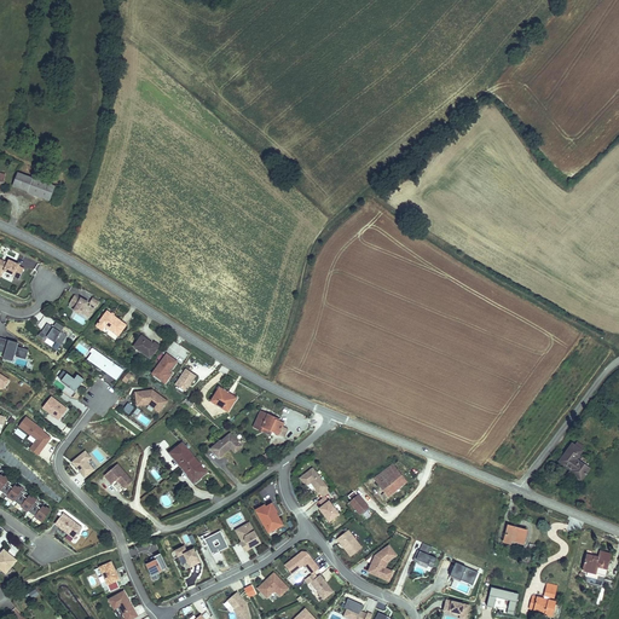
[(42,181),(15,171),(10,183),(24,189),(25,190),(38,195),(42,181)]
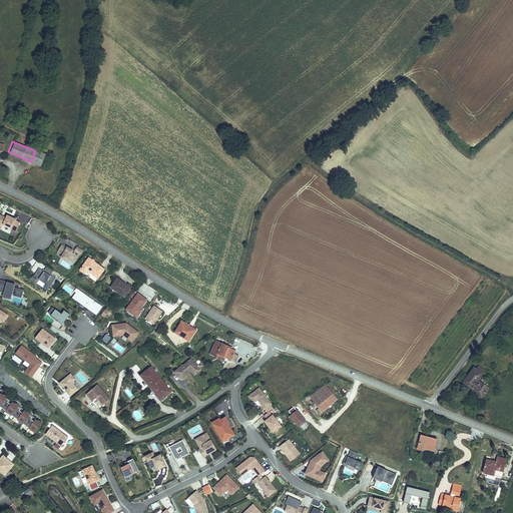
[(35,150),(31,161),(38,164),(42,153),(35,150)]
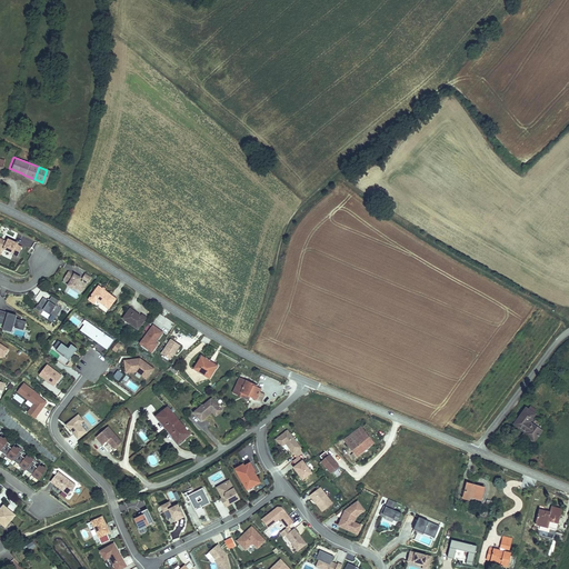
[(6,239),(0,237),(0,247),(2,249),(3,248),(13,252),(12,253),(19,256),(23,246),(19,245),(20,241),(8,237),(6,239)]
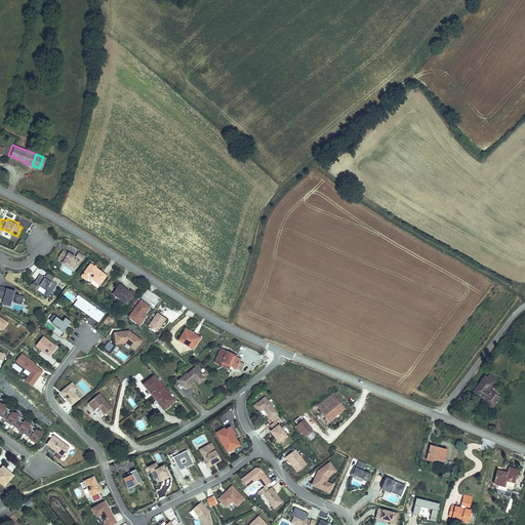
[(77,269),(82,259),(83,259),(85,256),(79,252),(77,256),(78,256),(77,259),(75,258),(69,255),(70,253),(64,250),(61,256),(66,259),(65,261),(71,265),(77,269)]
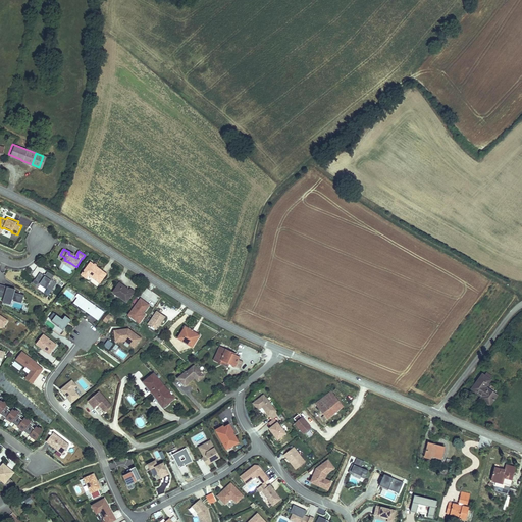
[(106,277),(88,264),(79,276),(98,290),(106,277)]
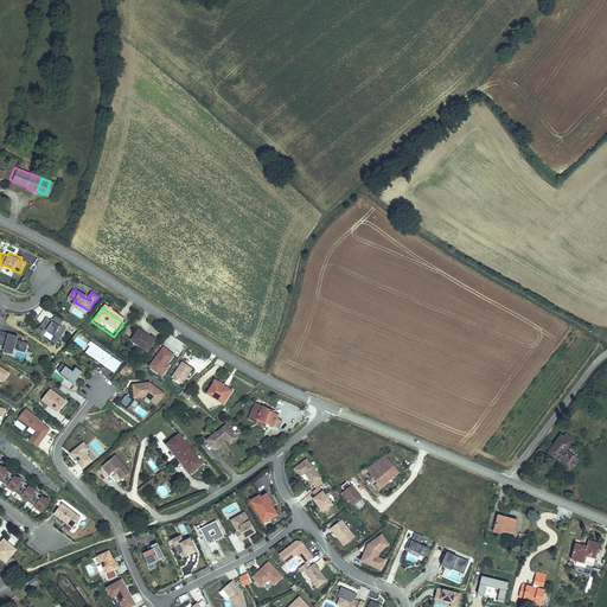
[(40,324),(37,328),(43,332),(45,328),(53,334),(55,333),(61,337),(66,327),(61,324),(63,320),(55,315),(51,320),(46,317),(40,325),(40,324)]
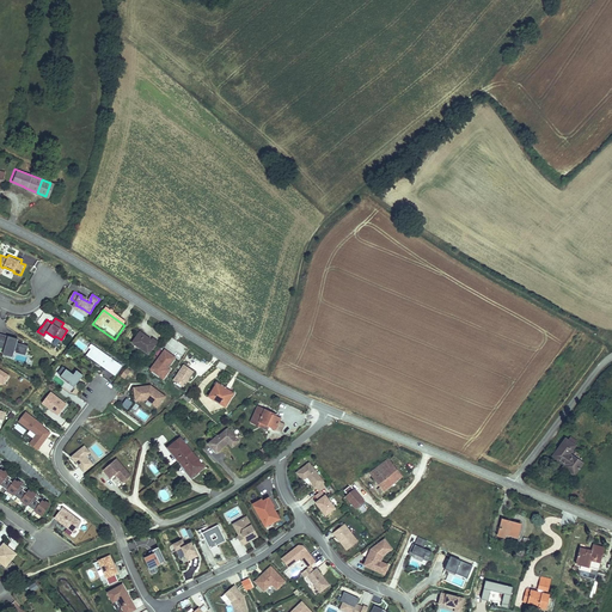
[(28,355),(30,346),(19,342),(11,340),(11,336),(4,334),(1,341),(0,346),(0,347),(6,349),(16,352),(28,355)]
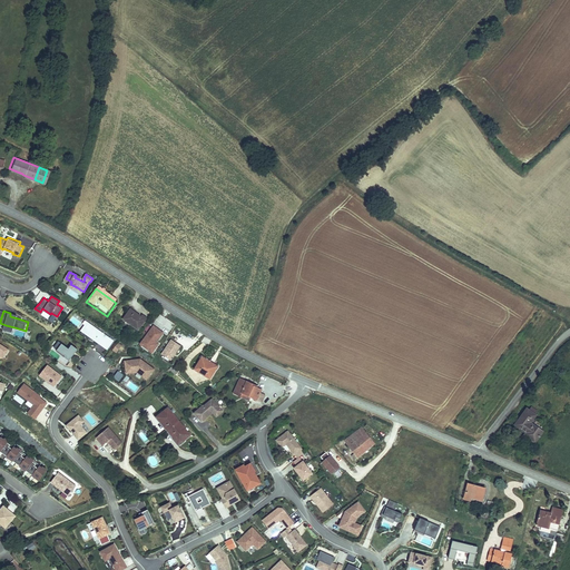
[(130,313),(124,324),(140,334),(148,322),(143,318),(140,323),(135,320),(136,316),(130,313)]
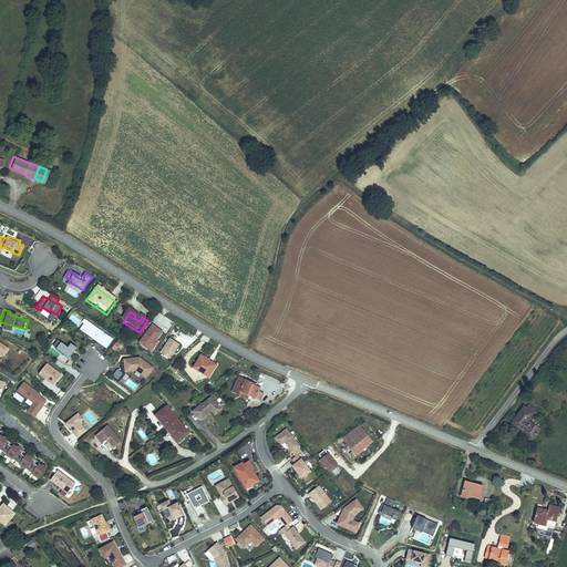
[(78,329),(107,348),(114,338),(83,319),(78,329)]
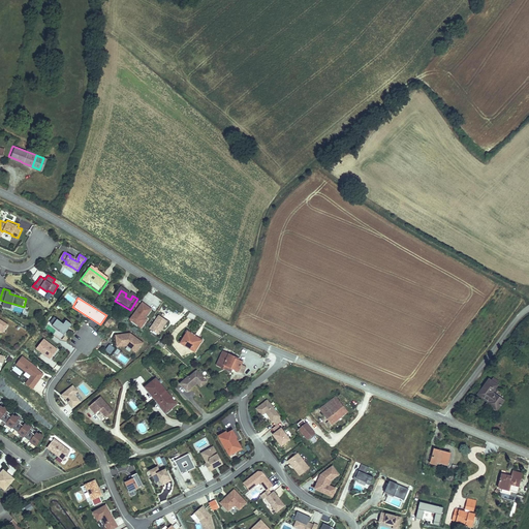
[(143,302),(129,320),(142,329),(148,320),(146,318),(153,309),(143,302)]
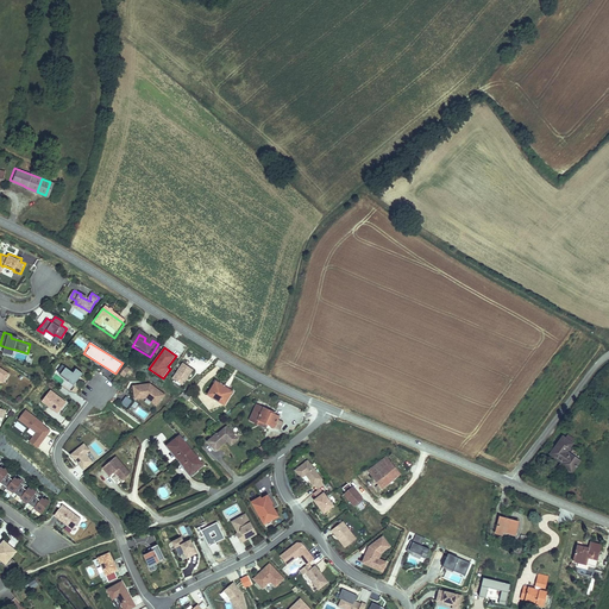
[(73,371),(62,364),(56,371),(68,380),(64,385),(70,389),(83,372),(76,368),(73,371)]
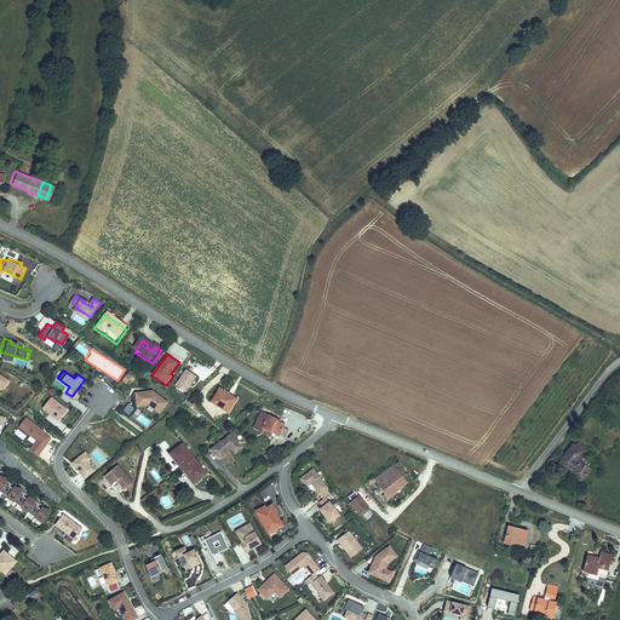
[(11,380),(0,373),(0,382),(6,386),(11,380)]
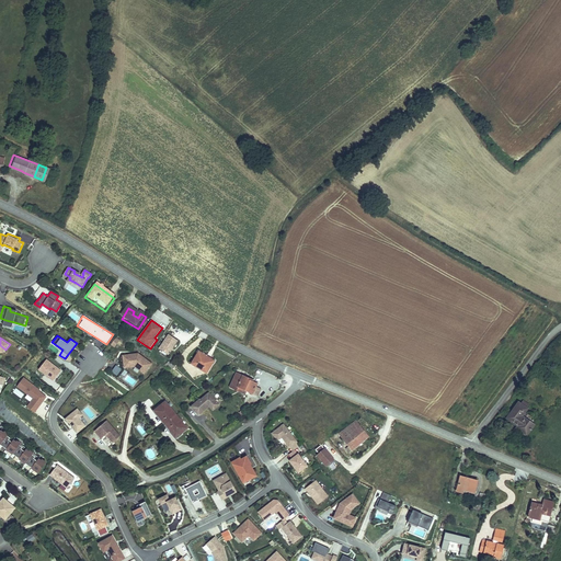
[(115,347),(119,340),(115,338),(111,345),(115,347)]
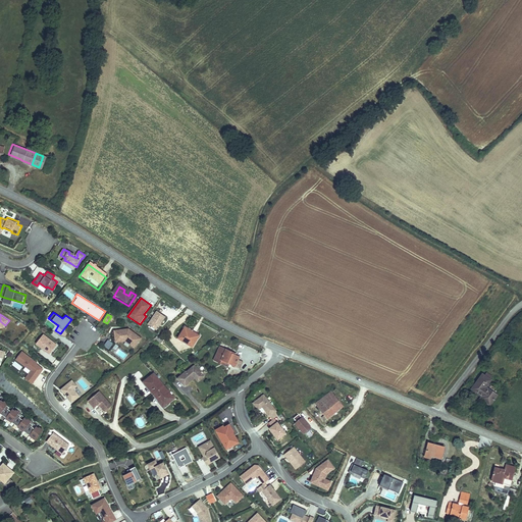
[(165,320),(153,314),(149,320),(161,327),(165,320)]
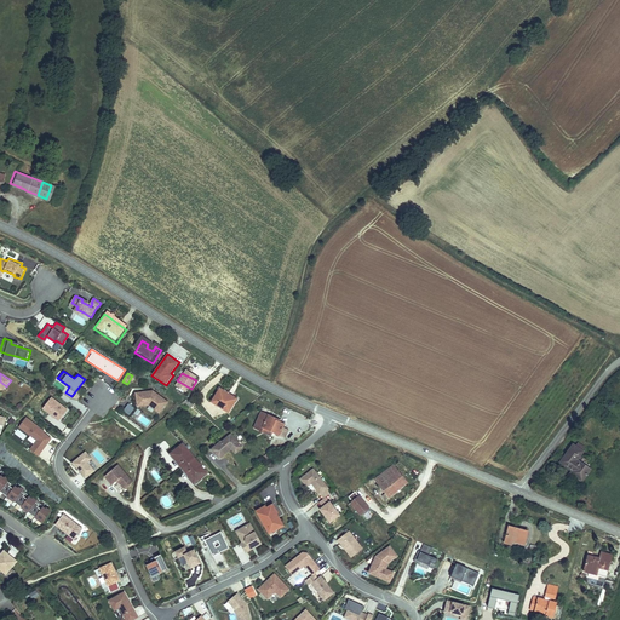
[(153,389),(135,391),(136,406),(149,405),(160,413),(170,401),(153,389)]
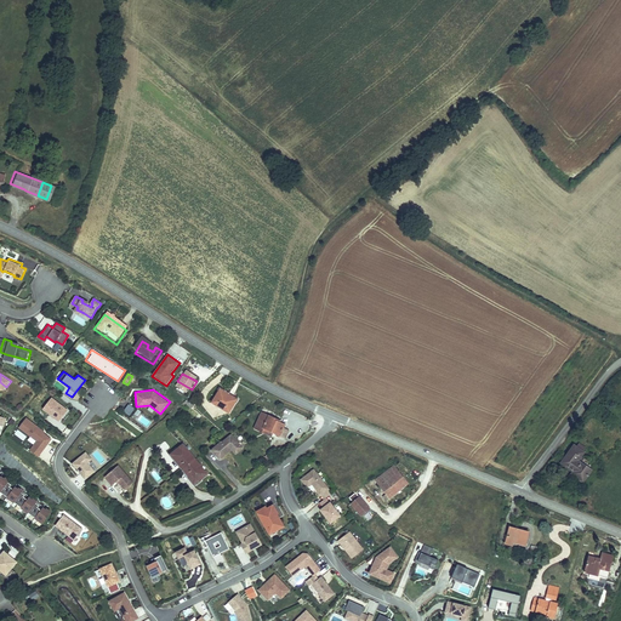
[(227,393),(217,408),(233,417),(239,408),(234,404),(237,399),(227,393)]
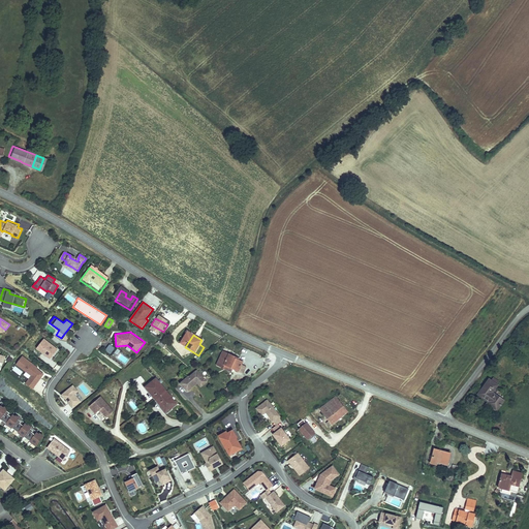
[(59,348),(44,337),(35,347),(51,359),(59,348)]
